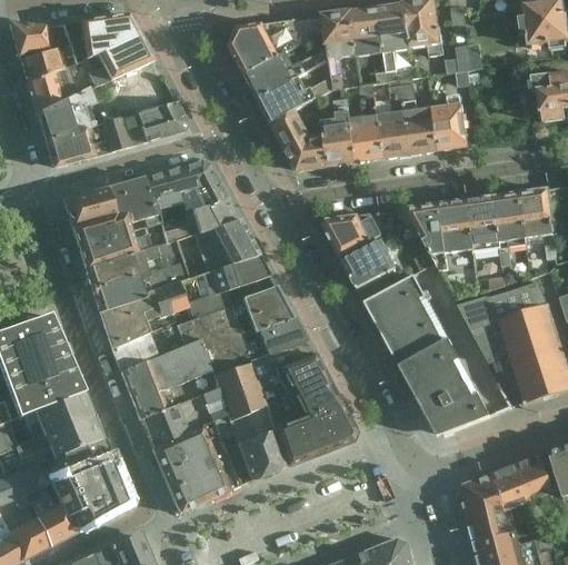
[(435,28),(431,0),(422,0),(405,2),(409,47),(426,43),(427,55),(442,52),(439,27),(435,28)]
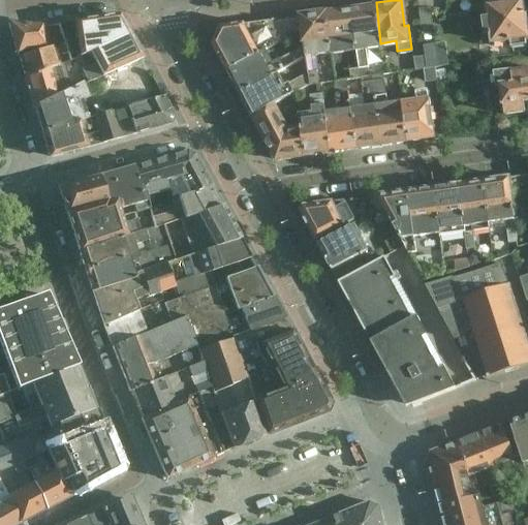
[(483,16),(483,17),(485,29),(488,28),(489,32),(490,32),(491,40),(493,40),(507,38),(509,38),(509,44),(513,47),(525,44),(526,41),(525,35),(527,35),(526,29),(527,24),(525,19),(522,1),(521,0),(501,0),(485,2),(487,14),(483,16)]
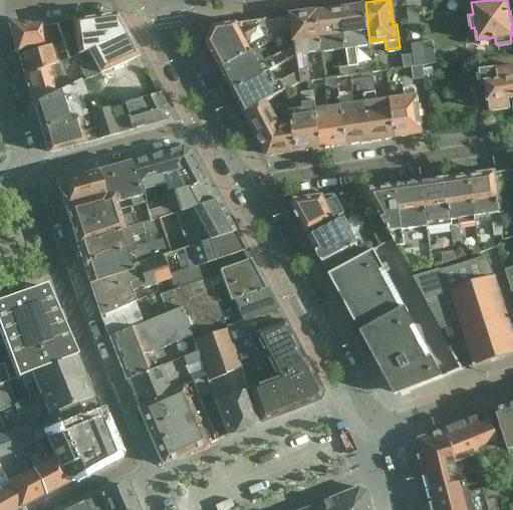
[(370,44),(369,42),(365,2),(363,3),(363,4),(360,5),(358,3),(352,4),(351,6),(339,7),(347,65),(349,65),(357,63),(355,46),(370,44)]
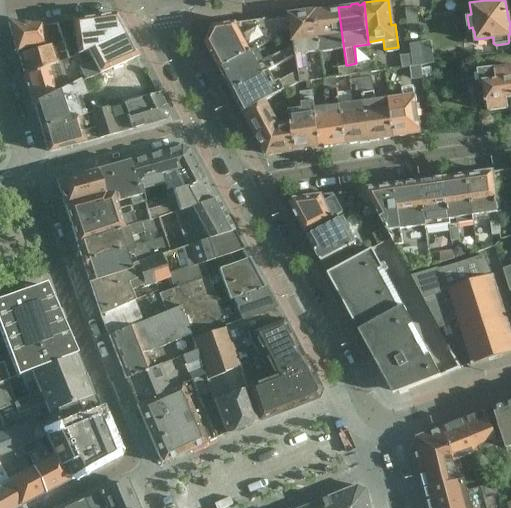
[(405,6),(408,31),(420,29),(417,4),(405,6)]
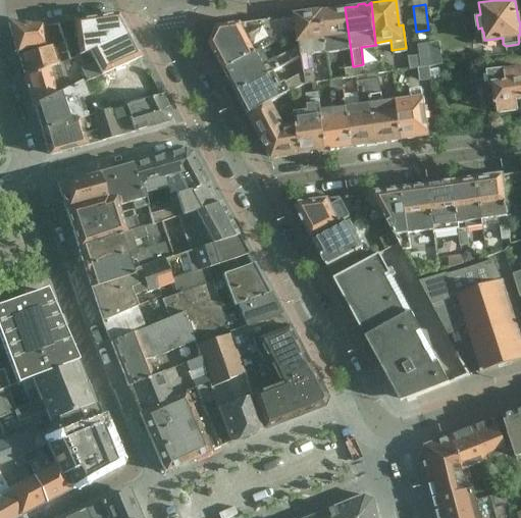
[(353,66),(345,7),(332,9),(331,8),(325,9),(324,10),(320,11),(320,9),(319,10),(325,51),(325,53),(341,51),(343,68),(345,67),(346,75),(356,74),(355,66),(353,66)]
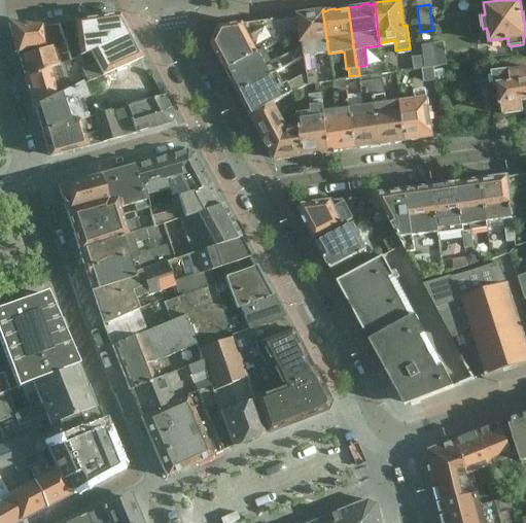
[(328,51),(322,10),(297,13),(300,29),(302,42),(303,56),(305,70),(307,82),(317,81),(315,69),(313,54),(328,51)]
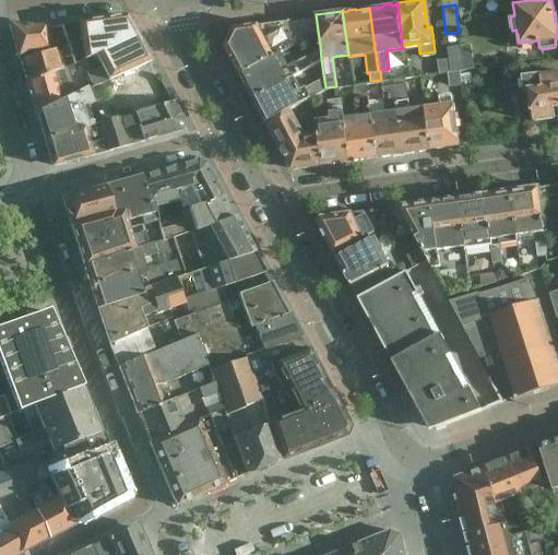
[(121,13),(60,23),(68,42),(70,51),(72,61),(84,56),(134,32),(126,15),(121,13)]
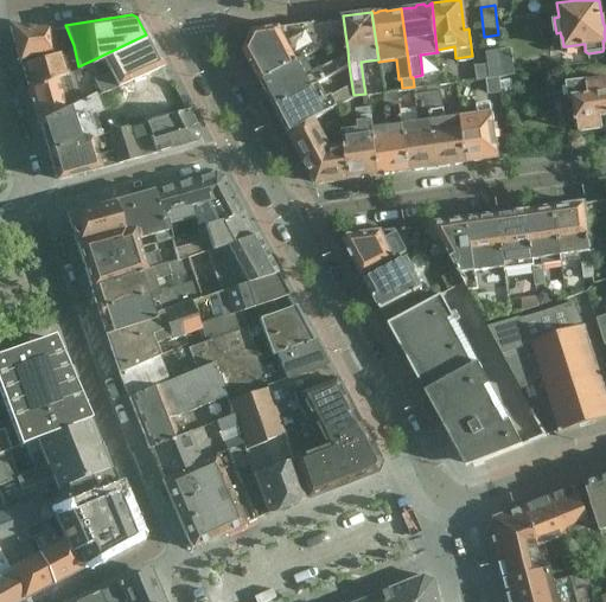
[(345,33),(343,15),(253,27),(243,47),(260,78),(305,55),(345,33)]
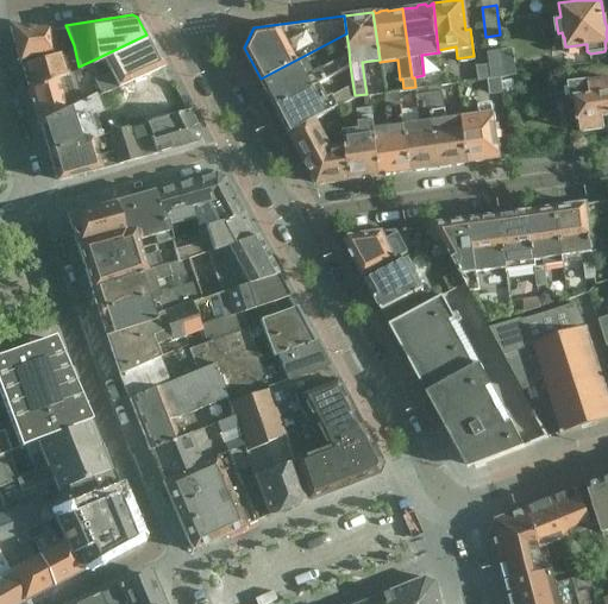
[(49,49),(45,26),(8,23),(18,58),(49,49)]
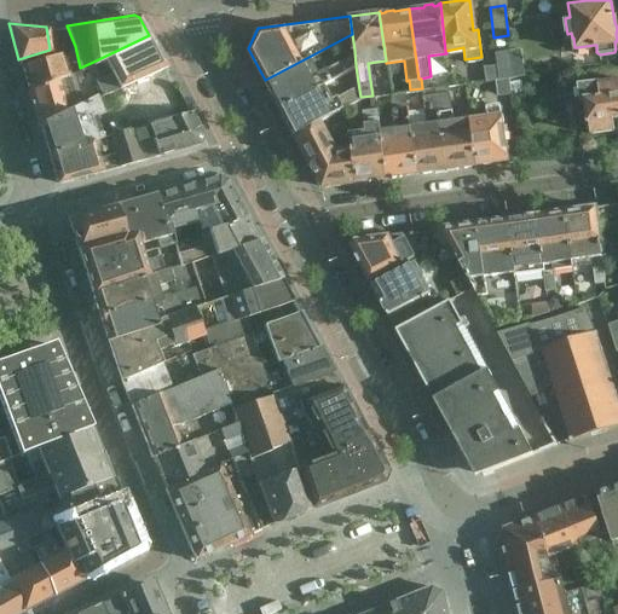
[(93,79),(99,94),(134,79),(165,65),(149,35),(93,62),(99,76),(93,79)]
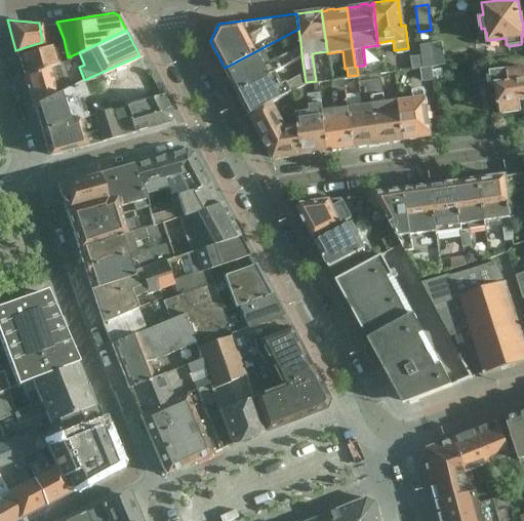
[(66,48),(64,39),(36,48),(16,53),(23,75),(56,62),(54,51),(66,48)]
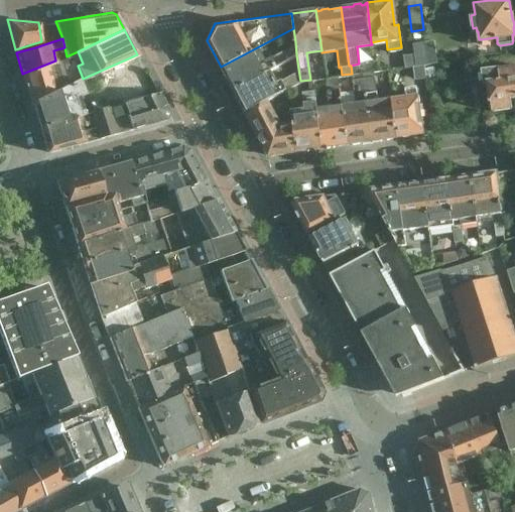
[(424,40),(413,41),(414,52),(412,52),(414,65),(422,64),(427,62),(424,40)]
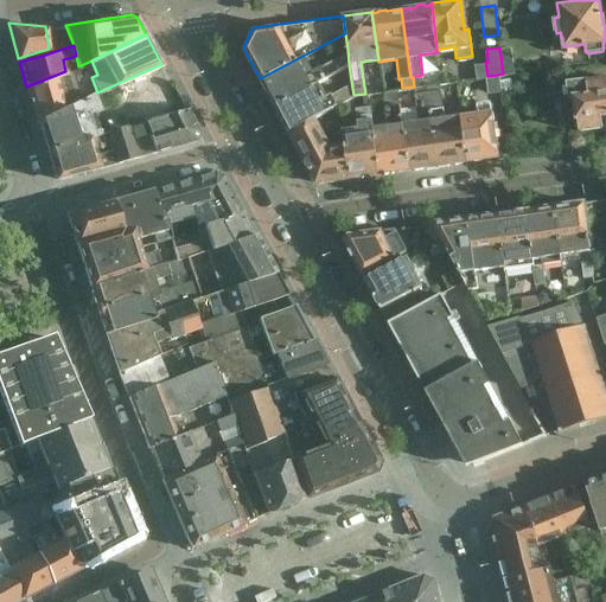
[(349,64),(348,49),(336,56),(312,69),(305,55),(260,78),(274,106),(319,81),(343,68),(349,64)]
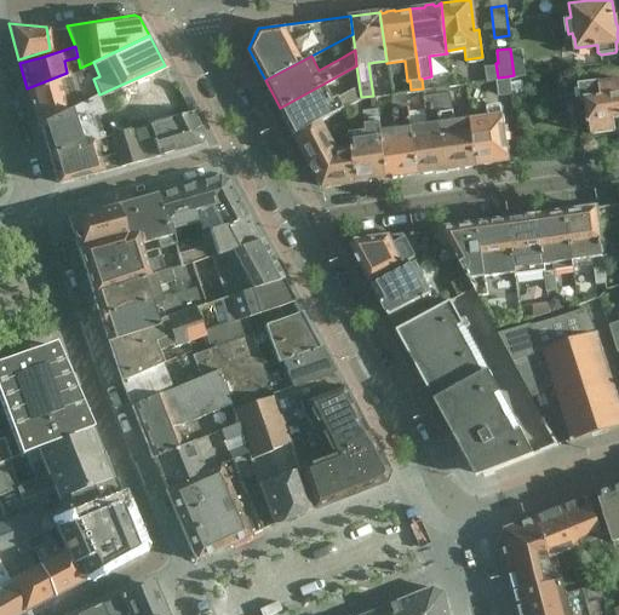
[(498,78),(496,63),(485,64),(486,79),(496,78),(498,78)]
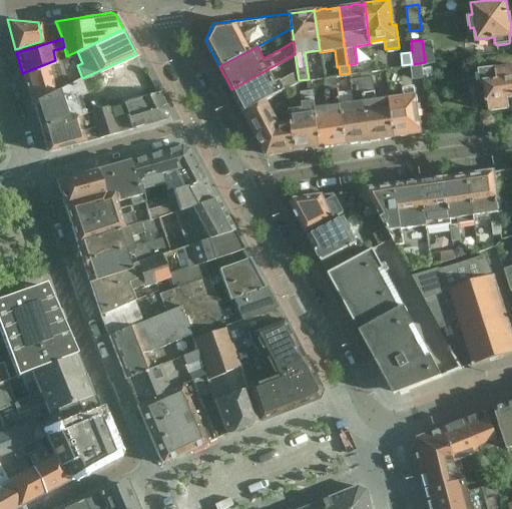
[(60,58),(55,60),(22,73),(30,101),(68,84),(60,58)]
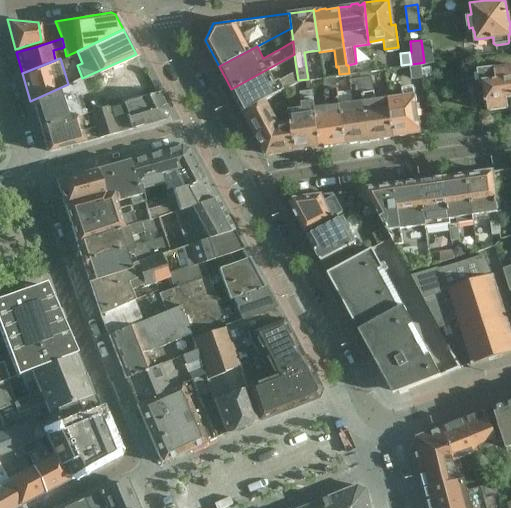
[(420,66),(419,63),(411,64),(409,64),(410,77),(421,76),(420,66)]
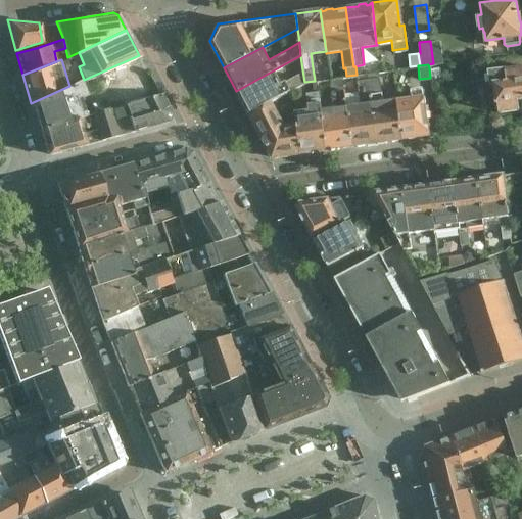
[(493,83),(497,110),(518,108),(517,98),(521,97),(521,66),(505,69),(505,65),(470,71),(471,80),(486,78),(487,84),(493,83)]
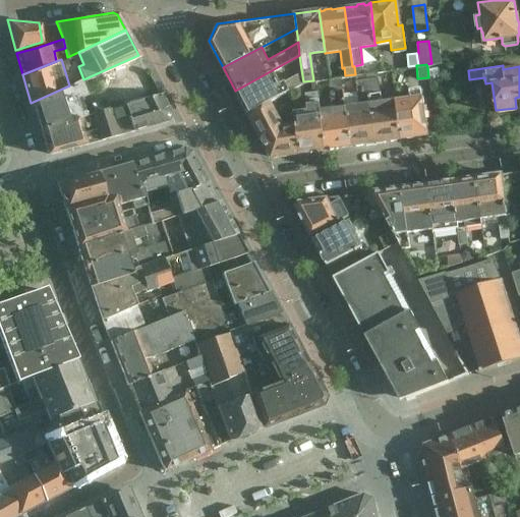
[(117,75),(113,66),(83,79),(81,79),(69,85),(31,103),(39,128),(92,112),(106,108),(97,84),(117,75)]
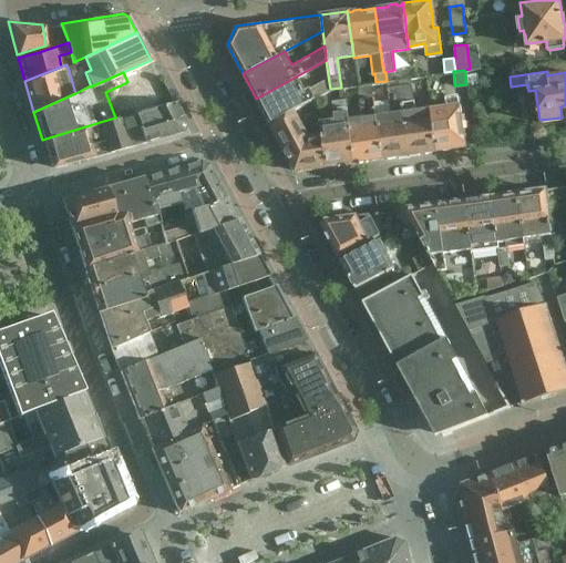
[(476,72),(465,73),(466,84),(477,83),(476,72)]
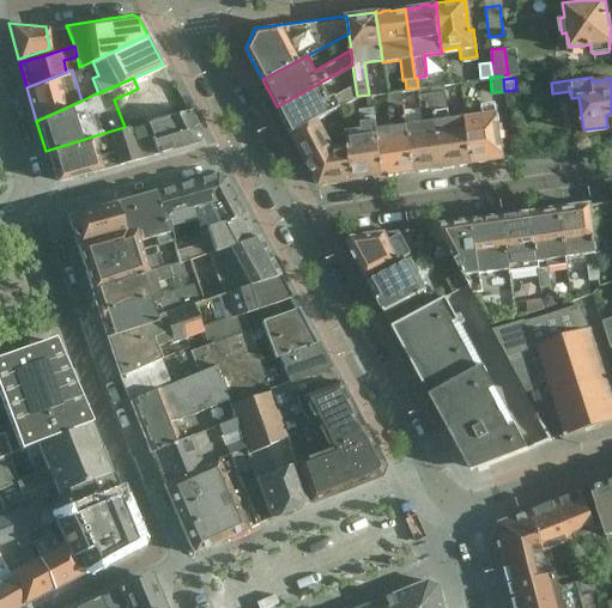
[(357,96),(355,81),(346,85),(329,95),(322,81),(277,107),(291,133),(321,116),(357,96)]
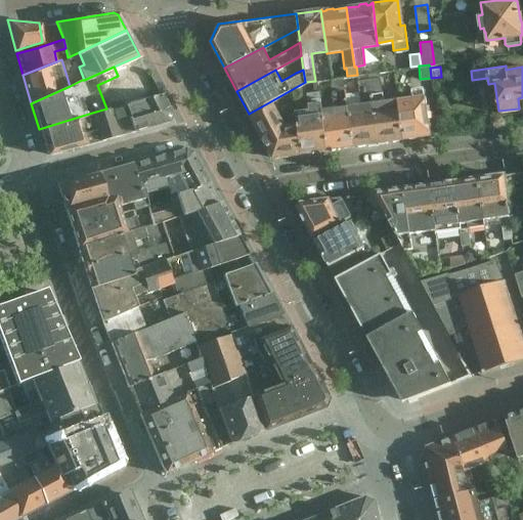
[(381,77),(368,79),(377,140),(389,139),(392,140),(397,139),(399,137),(402,137),(397,98),(384,100),(381,77)]
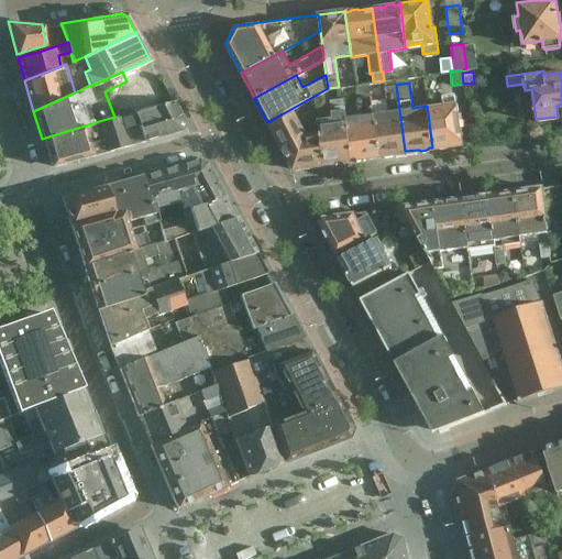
[(405,151),(396,85),(383,87),(384,98),(368,100),(376,155),(381,155),(384,156),(389,155),(393,153),(405,151)]
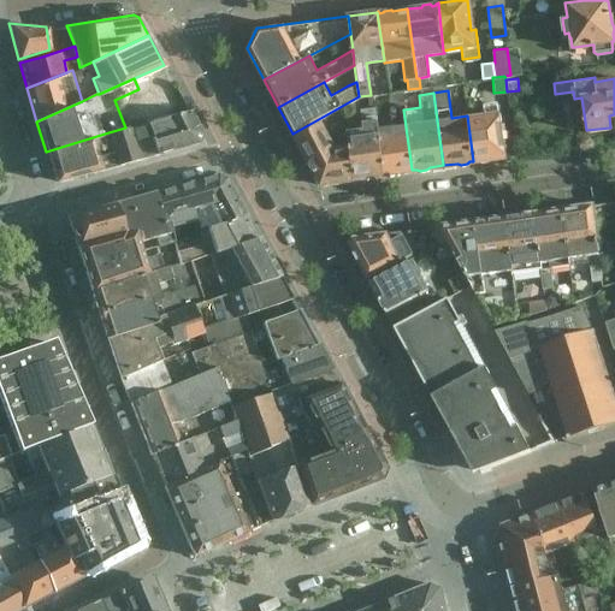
[(482,113),(467,116),(473,161),(477,160),(480,161),(486,161),(490,159),(504,156),(497,101),(480,104),(482,113)]
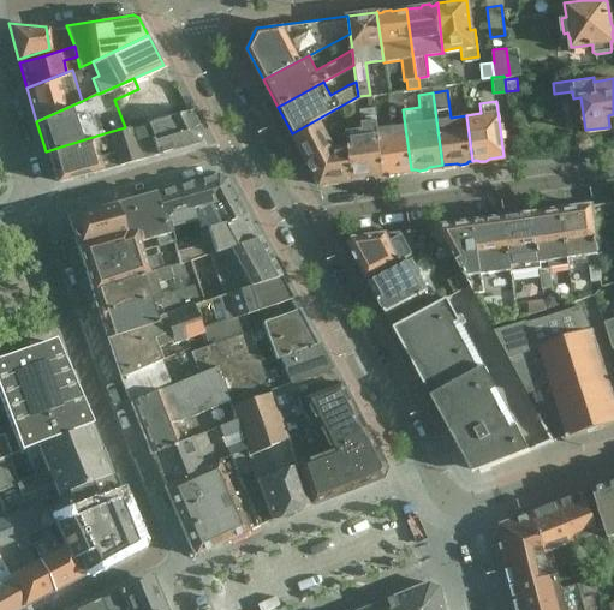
[(392,126),(376,129),(383,173),(387,173),(389,174),(397,173),(399,171),(411,169),(403,109),(403,106),(389,108),(392,126)]
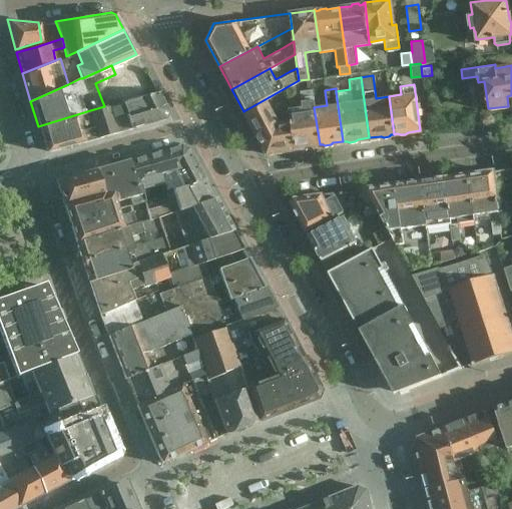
[(289,109),(291,118),(295,148),(297,148),(300,149),(305,148),(308,146),(311,146),(320,145),(320,144),(314,107),(312,90),(302,91),(304,106),(289,109)]
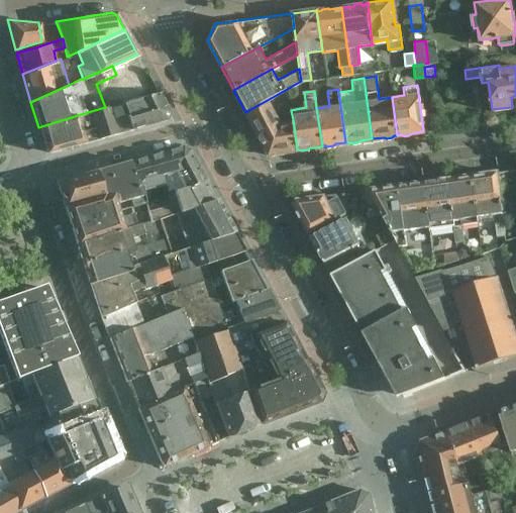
[(158,92),(135,98),(121,102),(125,113),(110,117),(116,132),(166,117),(169,111),(158,92)]
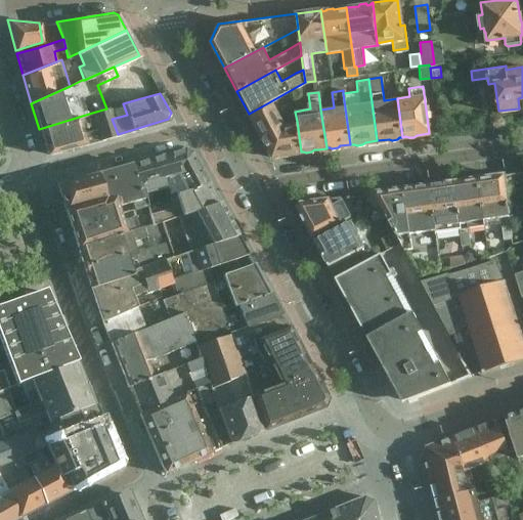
[(288,123),(274,99),(249,114),(271,155),(274,157),(300,153),(300,152),(301,152),(297,121),(288,123)]
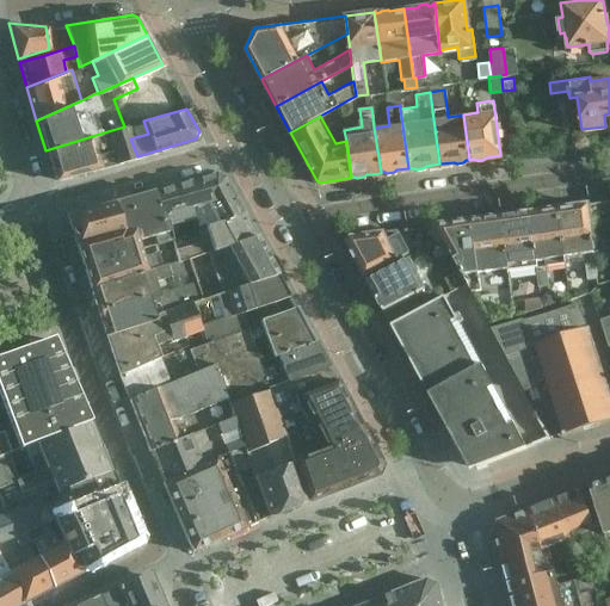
[(130,138),(127,125),(124,127),(108,131),(116,162),(137,156),(130,138)]
